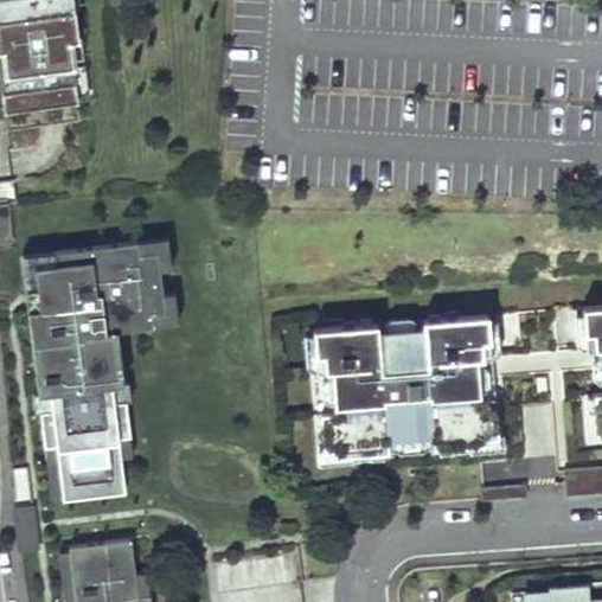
[(0,0),(0,6),(2,21),(0,21),(0,56),(7,56),(10,78),(2,79),(10,134),(83,126),(72,46),(82,45),(77,11),(71,12),(68,0),(0,0)]
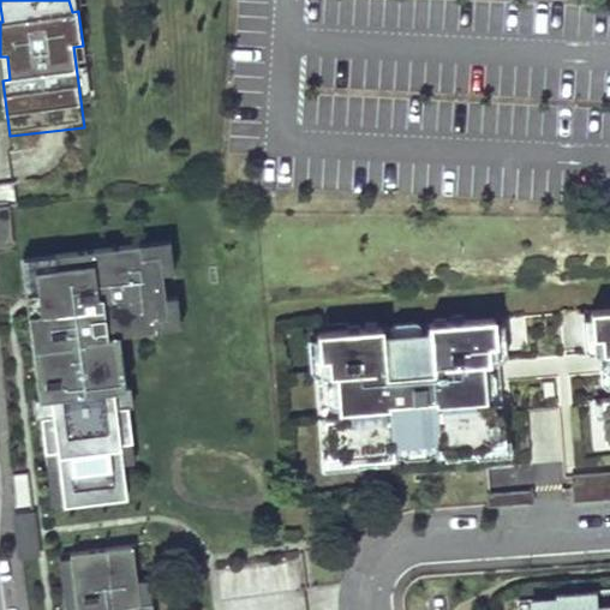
[(0,250),(16,249),(12,210),(0,210),(0,250)]
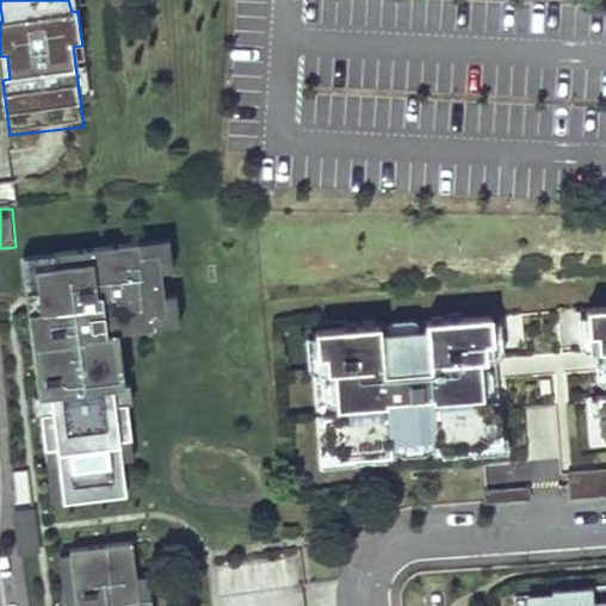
[(177,277),(173,242),(141,246),(143,258),(161,255),(165,278),(177,277)]
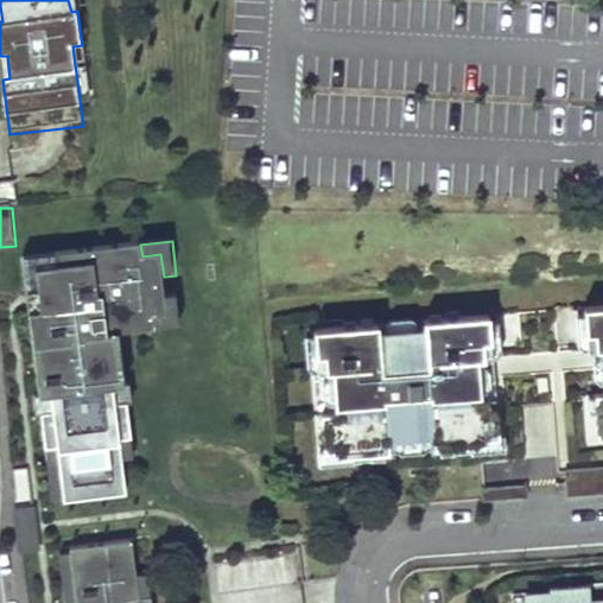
[(64,503),(127,496),(120,442),(133,440),(128,405),(116,406),(114,388),(126,387),(120,335),(157,330),(156,318),(169,317),(166,296),(164,277),(160,254),(143,256),(140,245),(56,255),(57,267),(37,270),(42,312),(31,313),(40,398),(52,397),(54,413),(43,414),(46,450),(58,449),(64,500),(64,503)]
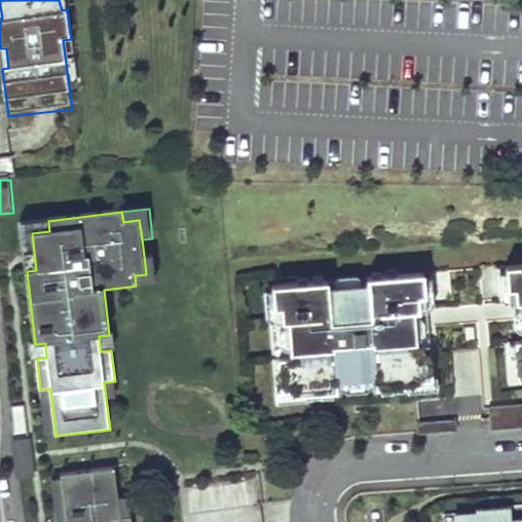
[(48,221),(21,224),(27,271),(36,270),(32,233),(49,231),(48,221)]
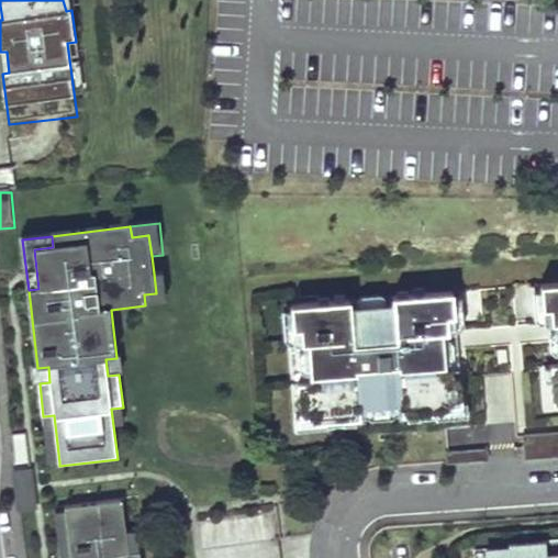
[(169,302),(165,271),(154,274),(156,293),(144,294),(145,305),(169,302)]
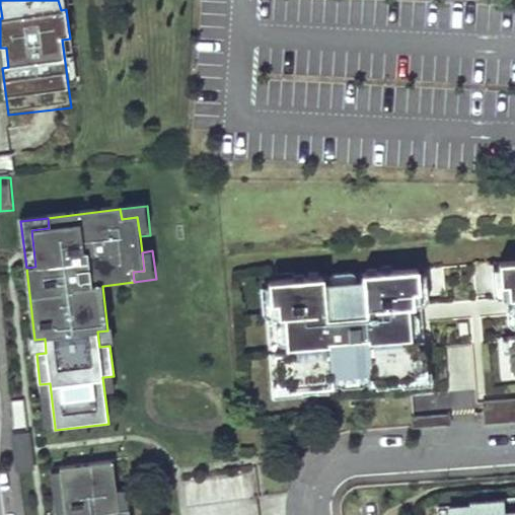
[(514,266),(502,268),(503,289),(510,288),(511,302),(514,302),(514,340),(510,341),(513,375),(514,375),(514,266)]
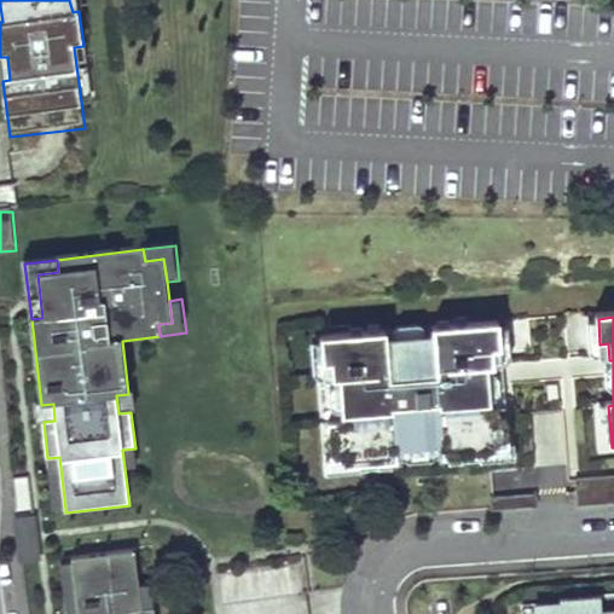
[(329,426),(332,464),(347,463),(348,469),(399,464),(398,452),(445,449),(445,461),(496,457),(496,451),(511,450),(509,422),(500,423),(499,413),(508,412),(507,403),(492,404),(491,389),(474,391),(473,371),(490,370),(496,369),(494,353),(503,352),(500,325),(435,331),(435,340),(389,343),(388,335),(323,340),(325,366),(331,366),(332,383),(341,382),(345,424),(329,426)]
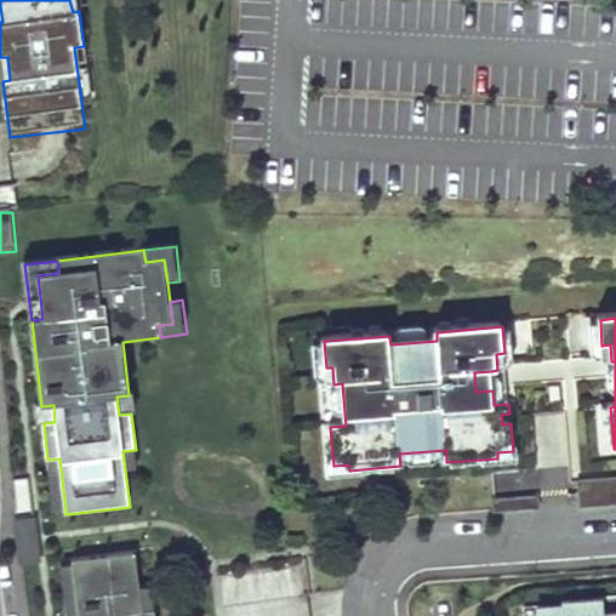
[(437,332),(389,336),(391,344),(437,341),(437,332)]
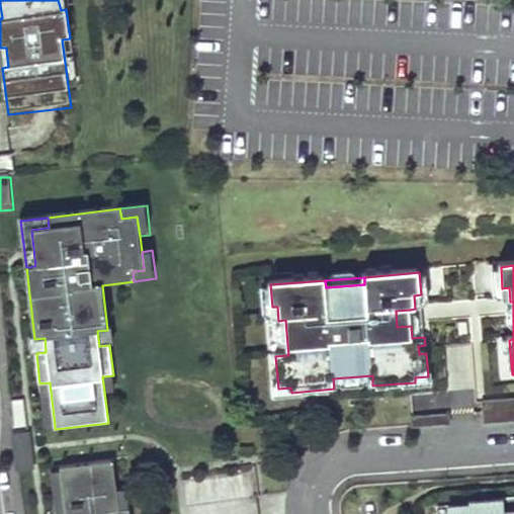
[(397,327),(411,326),(410,310),(396,311),(397,327)]
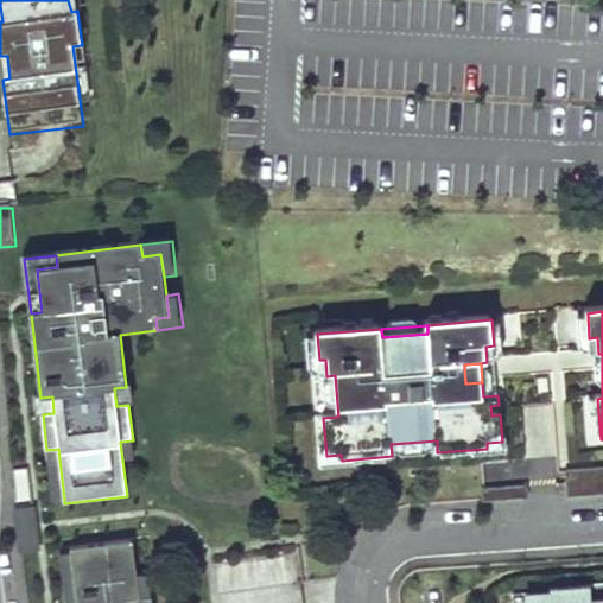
[(133,404),(131,387),(126,387),(114,388),(116,406),(128,405),(133,404)]
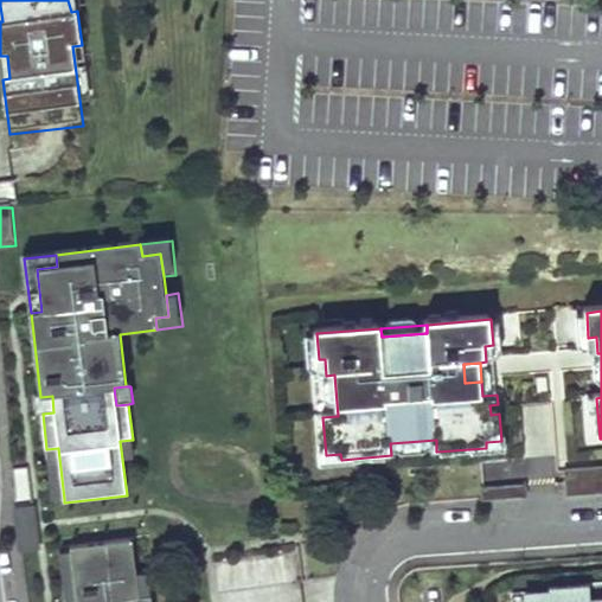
[(34,398),(37,415),(43,414),(53,412),(52,396),(40,397),(34,398)]
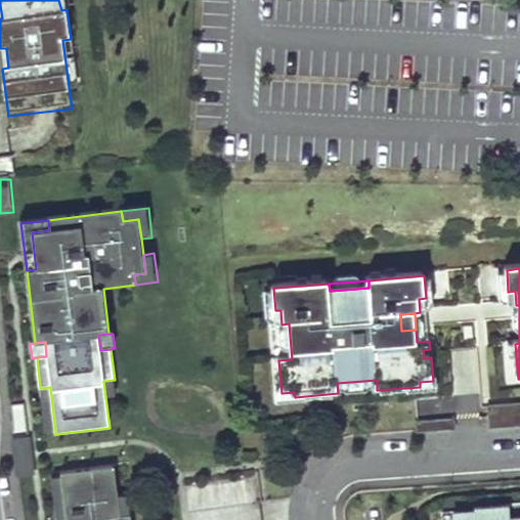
[(337,383),(338,393),(345,393),(348,395),(367,393),(370,391),(377,390),(377,380),(337,383)]
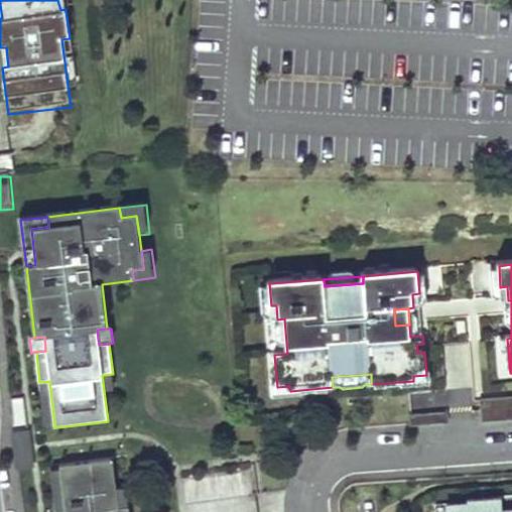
[(39,382),(44,425),(54,424),(49,381),(39,382)]
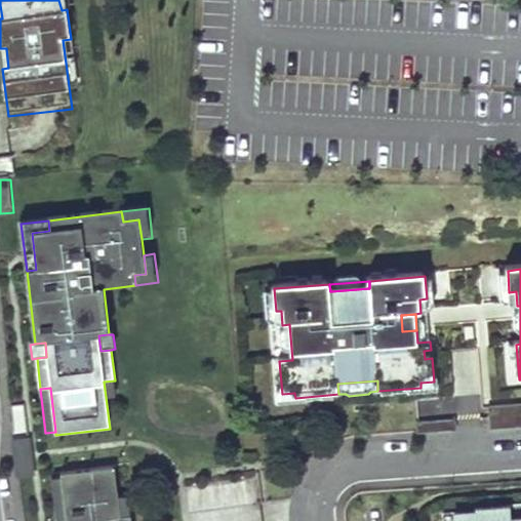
[(518,409),(491,410),(493,430),(519,428),(518,409)]
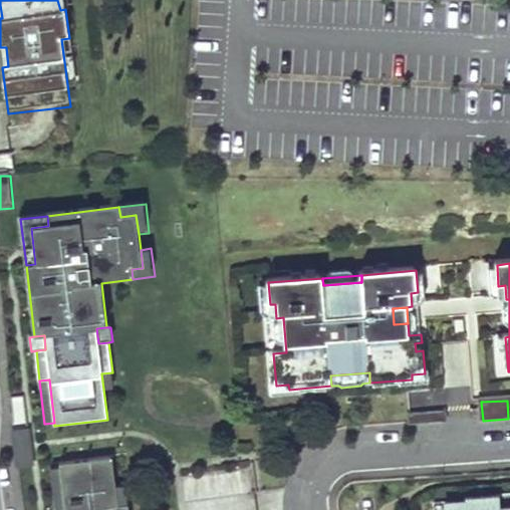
[(449,415),(410,418),(411,427),(440,425),(446,423),(448,420),(449,415)]
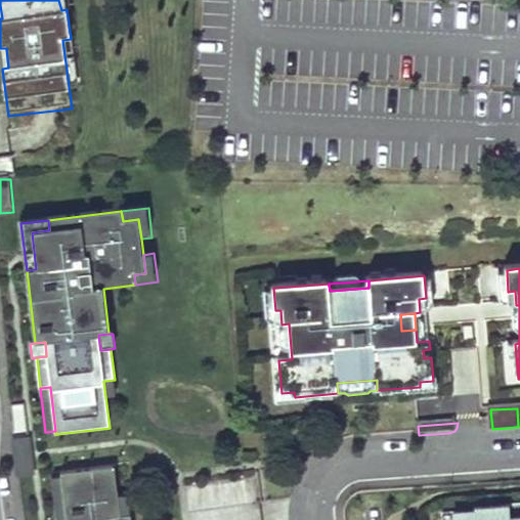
[(130,519),(130,516),(120,518),(118,495),(115,469),(60,475),(66,519),(130,519)]
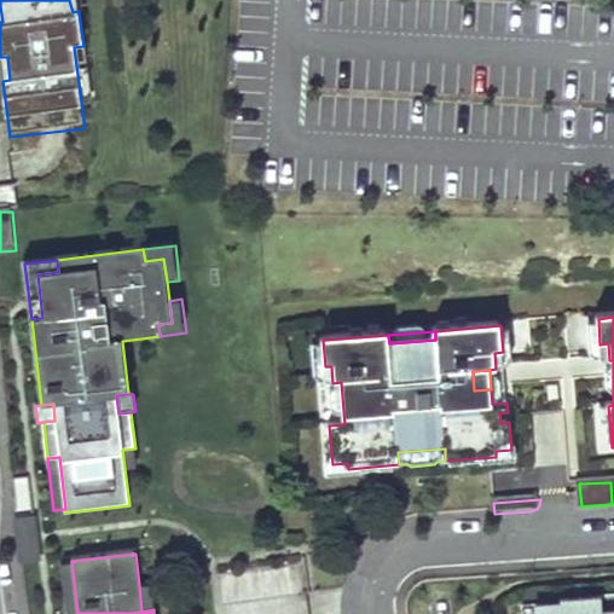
[(154,609),(151,584),(139,585),(142,612),(154,609)]
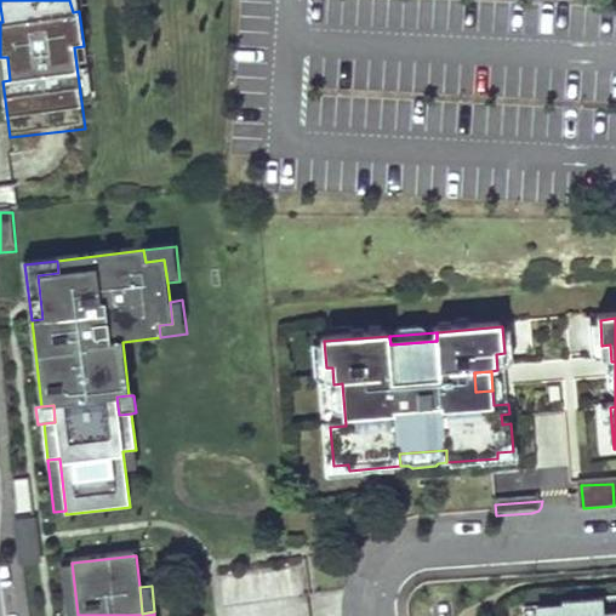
[(615,615),(615,605),(605,606),(605,602),(564,605),(564,612),(543,614),(537,614),(537,615),(615,615)]
